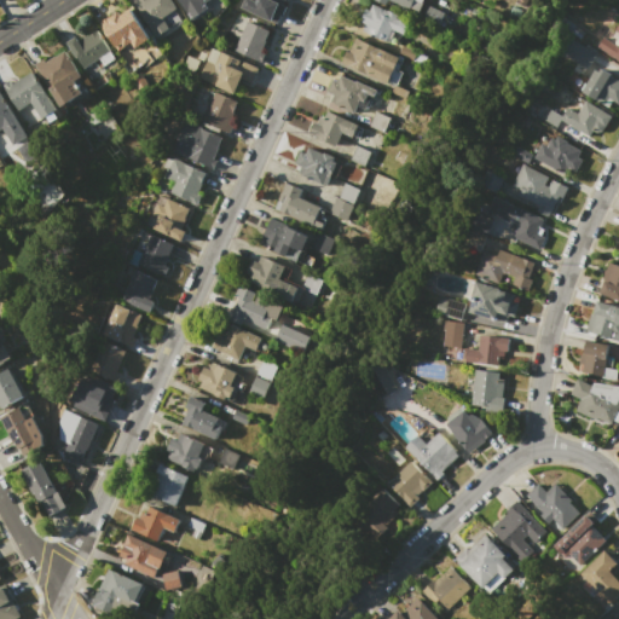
[(133,1),(134,0),(172,0),(184,18),(155,36),(133,1)]
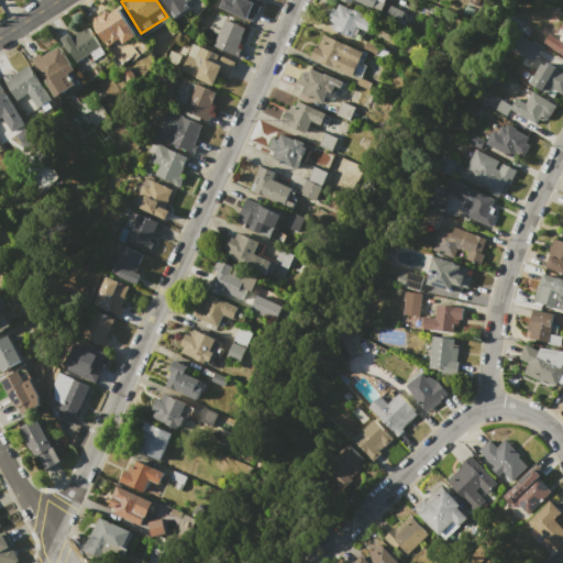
[(162,0),(190,0),(186,2),(189,7),(173,18),(162,0)]
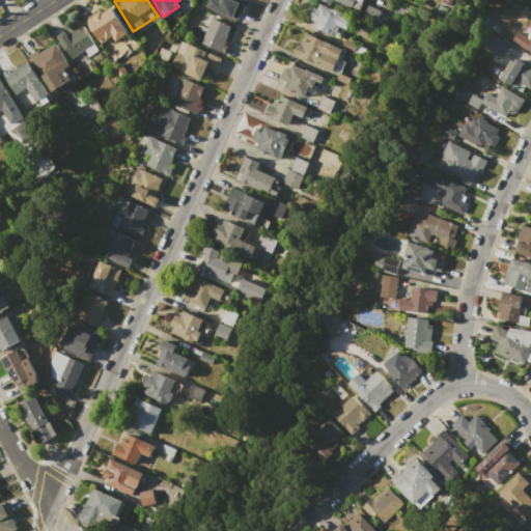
[(206,6),(208,0),(243,0),(243,3),(246,5),(242,14),(241,12),(238,20),(206,6)]
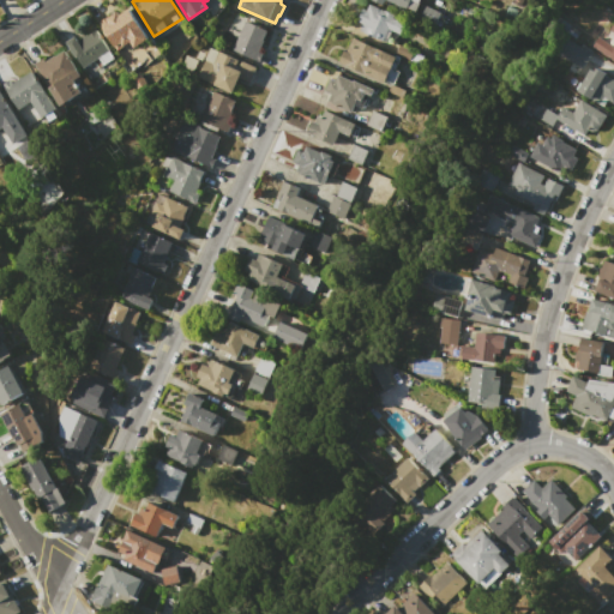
[(420,0),(414,14),(384,1),(381,5),(369,0),(420,0)]
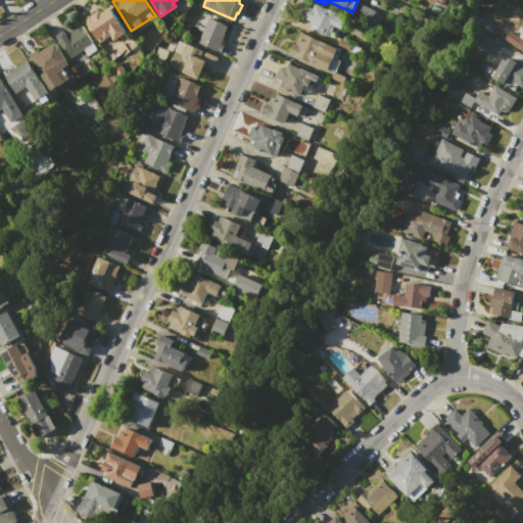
[(315,3),(327,9),(327,8),(334,11),(333,12),(335,13),(334,15),(338,17),(334,27),(330,25),(325,36),(305,27),(308,20),(303,17),(308,7),(312,9),(315,3)]
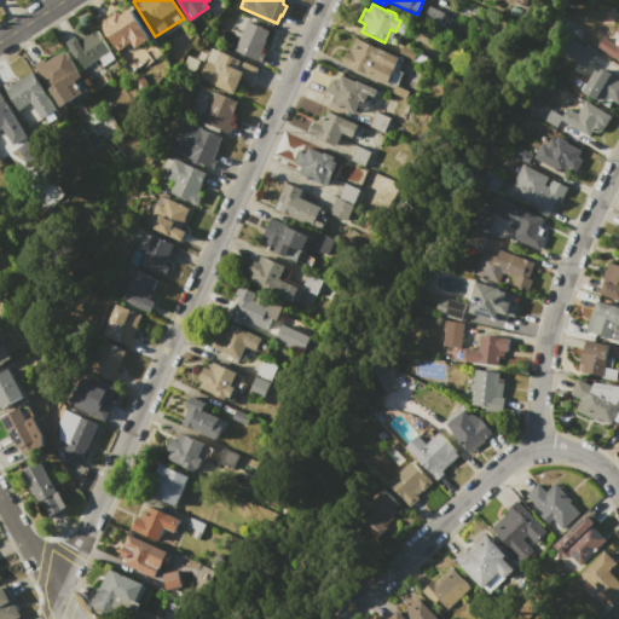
[(429,6),(444,12),(438,27),(423,21),(429,6)]
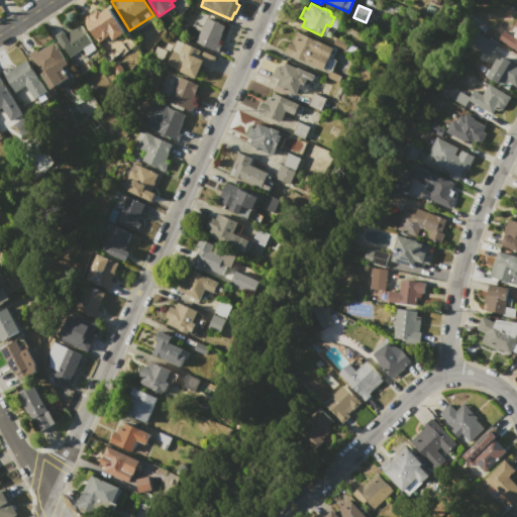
[(86,22),(92,18),(90,16),(99,10),(101,13),(110,7),(126,31),(112,40),(109,35),(99,42),(86,22)]
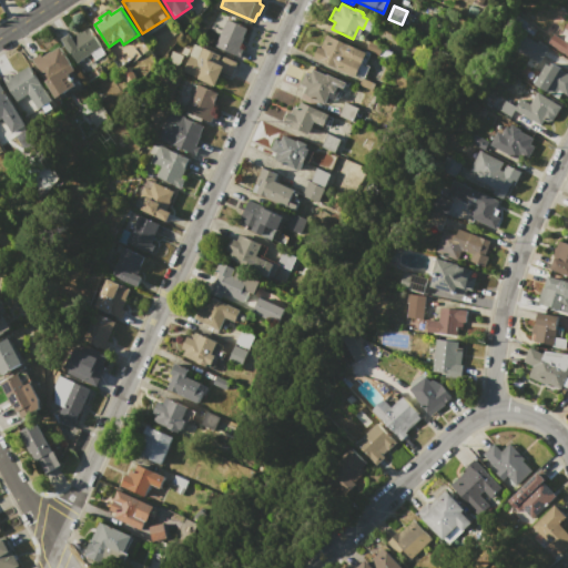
[(226,19),(247,29),(241,43),(244,46),(239,58),(214,47),(226,19)]
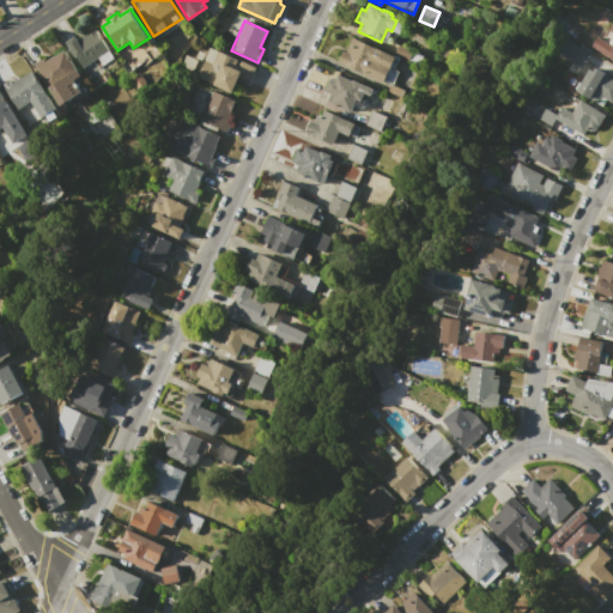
[(612,60),(590,46),(598,36),(612,47),(612,34),(608,30),(612,23),(612,60)]
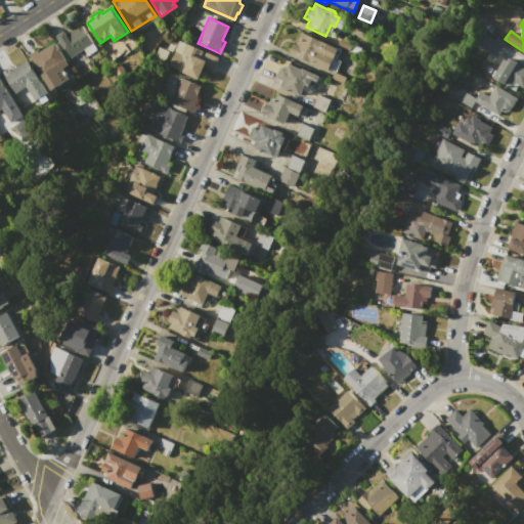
[(56,36),(64,31),(67,35),(75,30),(75,31),(83,26),(98,49),(89,55),(84,49),(71,58),(56,36)]
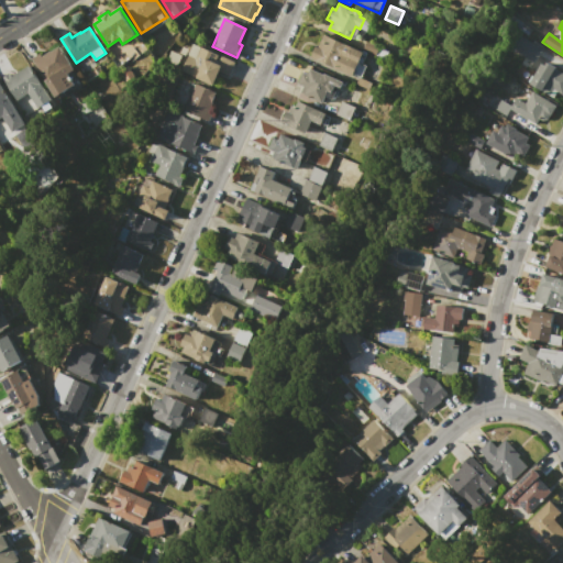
[(323,34),(362,52),(362,51),(366,53),(362,64),(365,65),(360,78),(359,77),(357,78),(310,57),(315,46),(317,47),(323,34)]
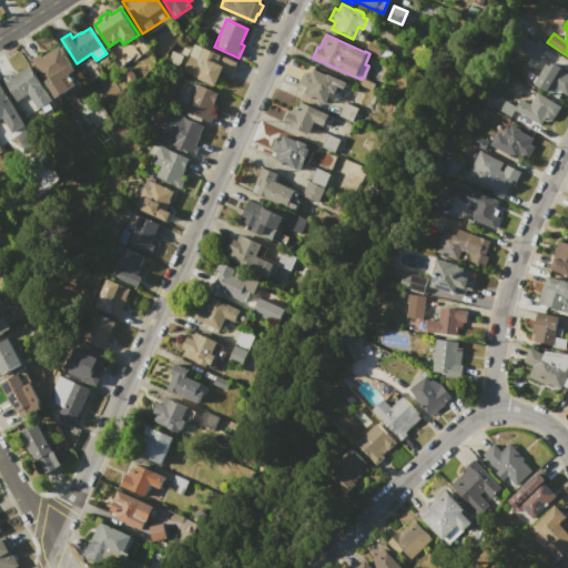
[(547,49),(538,63),(514,49),(521,34),(547,49)]
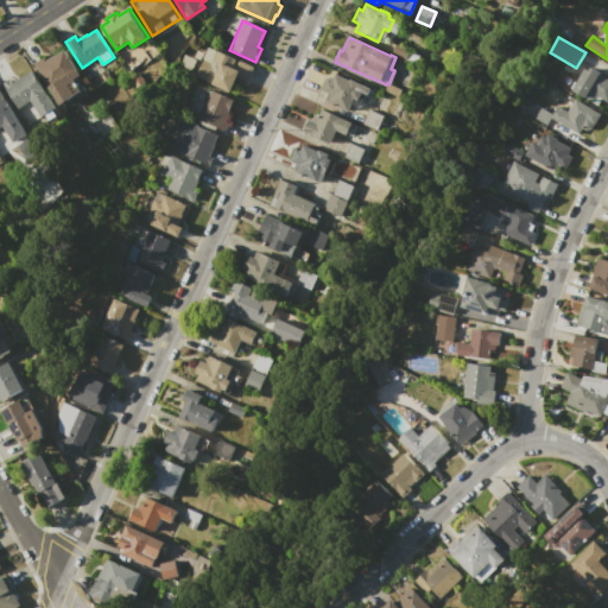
[(48,87),(33,63),(42,57),(44,61),(54,55),(55,56),(64,49),(76,68),(48,87)]
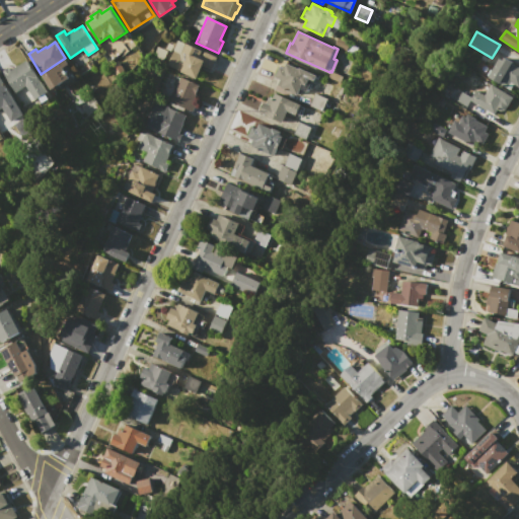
[(183,43),(216,58),(211,69),(202,65),(196,79),(165,66),(172,50),(179,53),(183,43)]
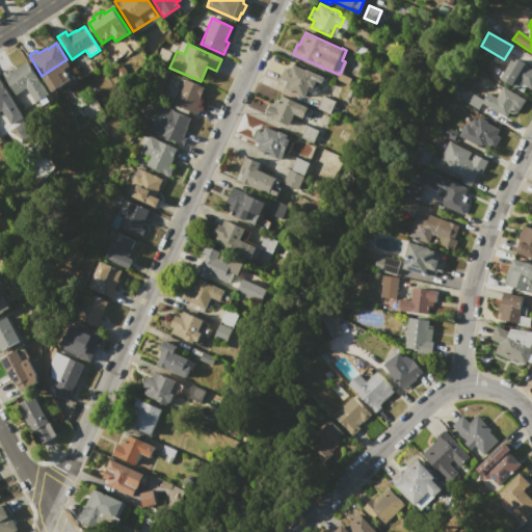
[(500,79),(511,59),(515,61),(517,58),(525,63),(525,64),(531,69),(531,87),(531,89),(526,86),(523,92),(500,79)]
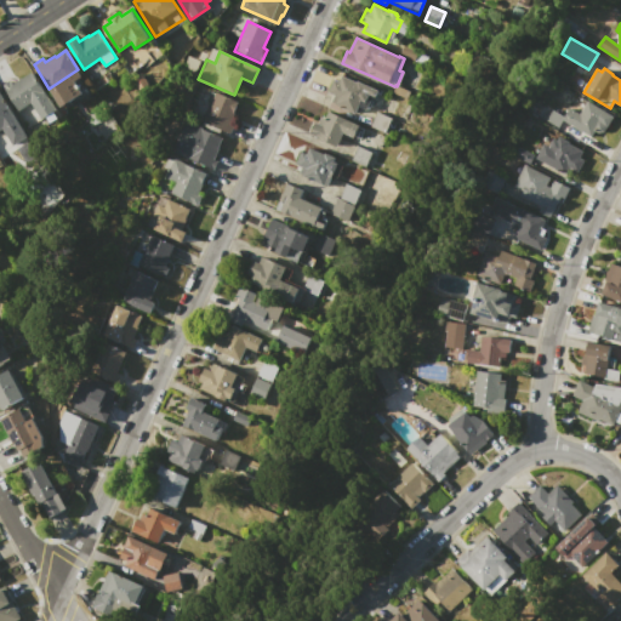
[(78,69),(90,89),(61,107),(49,89),(78,69)]
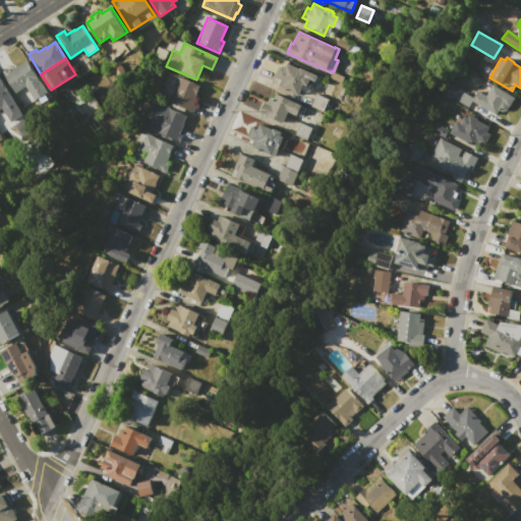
[(1,71),(7,67),(10,70),(18,65),(19,65),(26,61),(47,92),(35,100),(25,85),(15,93),(1,71)]
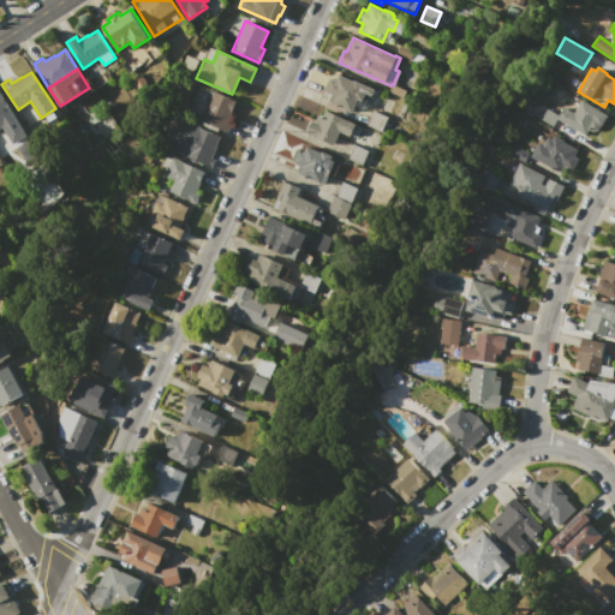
[(338,75),(353,82),(353,79),(374,89),(365,108),(363,107),(362,109),(354,106),(352,112),(328,101),(332,94),(324,91),(330,78),(335,81),(338,75)]
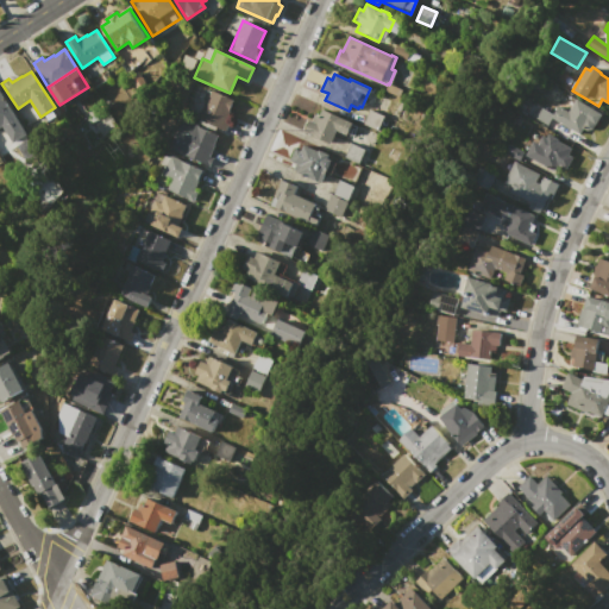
[(211,90),(234,101),(225,121),(228,123),(224,132),(198,119),(211,90)]
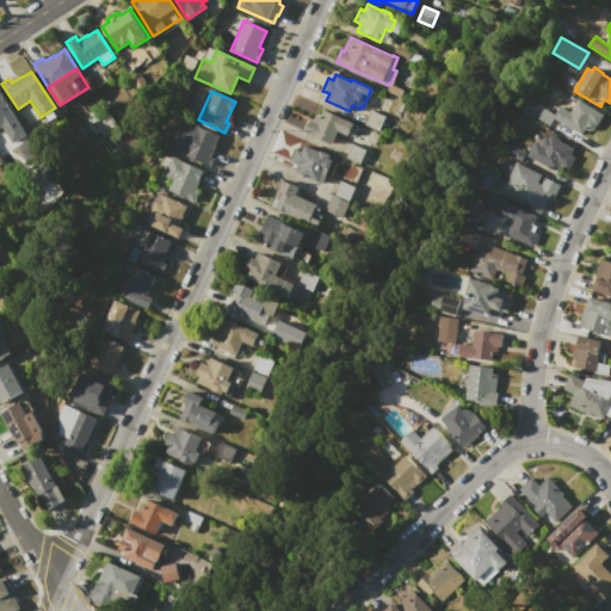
[(0,92),(28,134),(14,142),(2,125),(0,127),(0,92)]
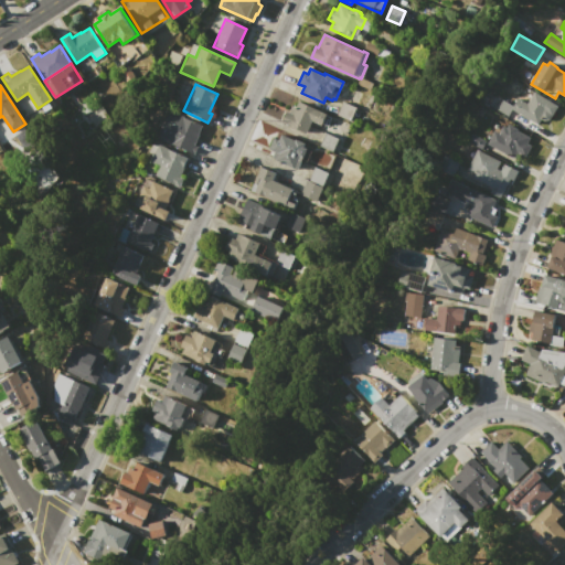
[(534,92),(557,106),(547,124),(541,119),(537,126),(511,109),(507,118),(496,112),(503,99),(512,106),(518,97),(528,103),(534,92)]
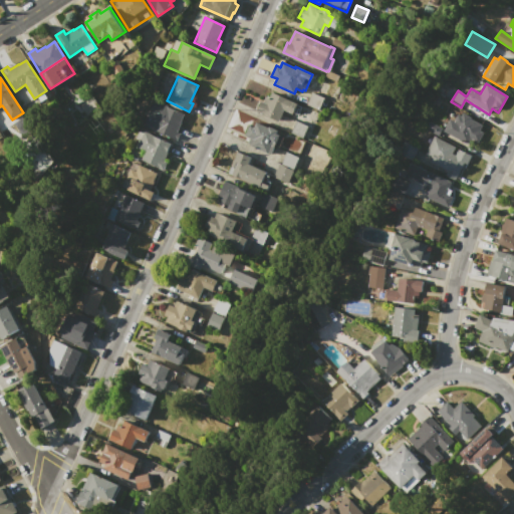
[(272,91),(297,103),(292,113),(284,109),(279,120),(257,110),(261,101),(263,101),(265,96),(269,97),(272,91)]
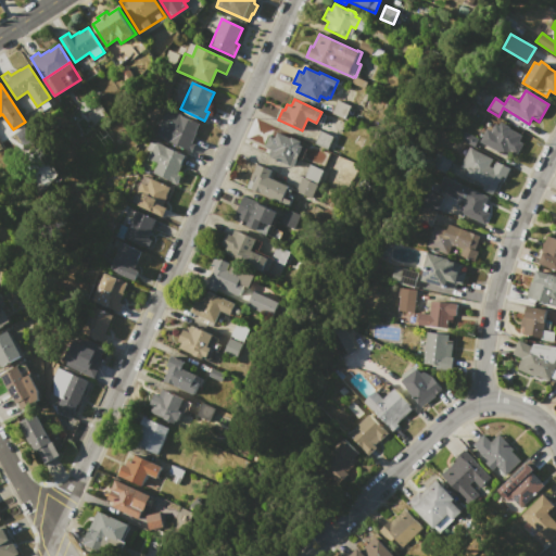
[(338,100),(351,106),(344,119),(331,113),(338,100)]
